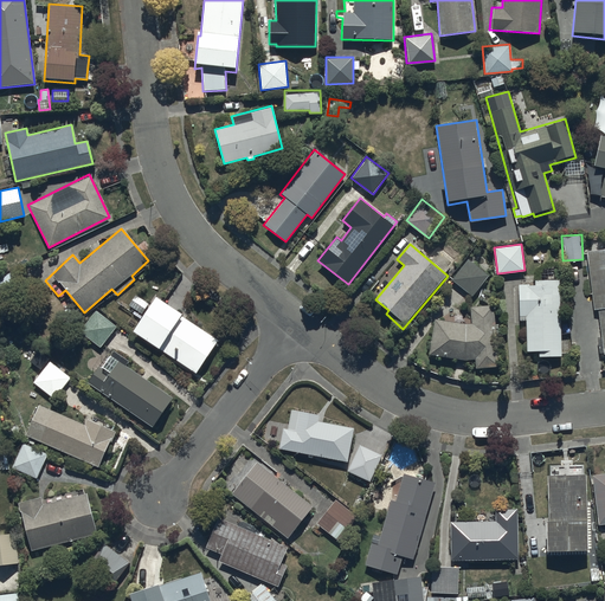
[(604,249),(586,251),(593,309),(596,309),(603,355),(604,354),(604,249)]
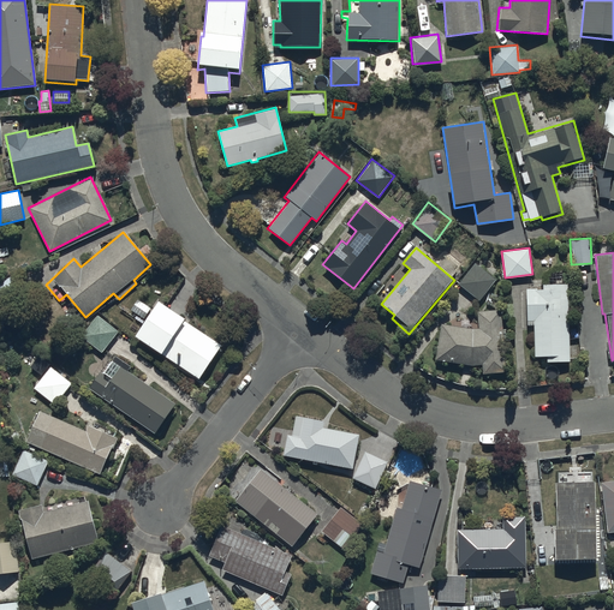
[(480,299),(495,277),(474,262),(458,283),(480,299)]
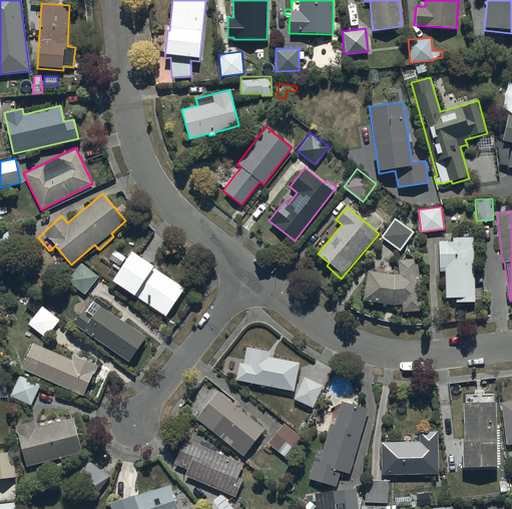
[(453,241),(438,241),(439,268),(445,268),(446,298),(455,298),(455,303),(475,302),(473,237),(453,238),(453,241)]
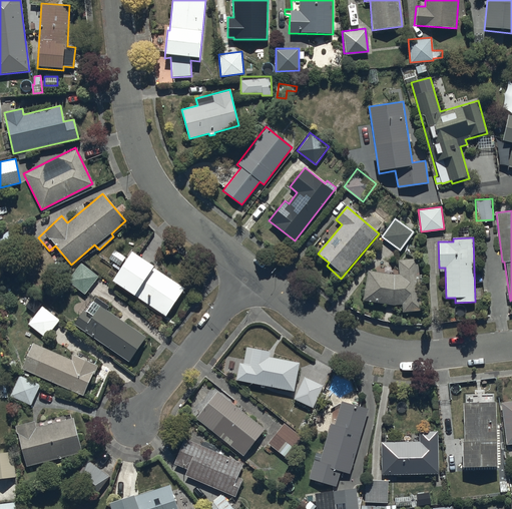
[(125,258),(114,249),(109,257),(120,265),(125,258)]
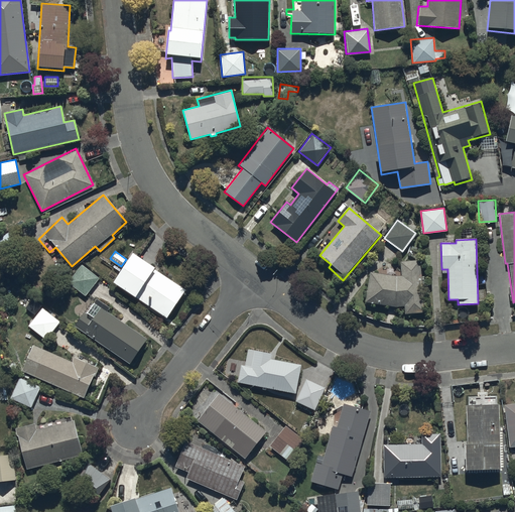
[(185,289),(132,255),(113,285),(166,318),(185,289)]
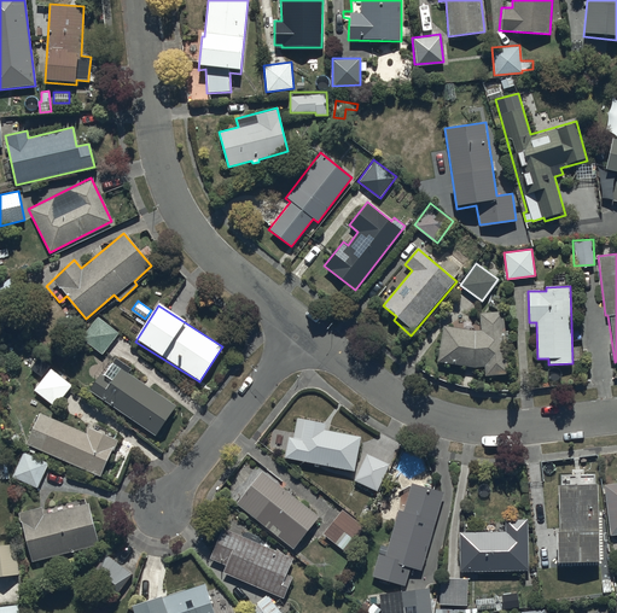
[(481,330),(443,325),(437,361),(475,367),(484,366),(484,377),(507,375),(504,310),(479,313),(481,330)]
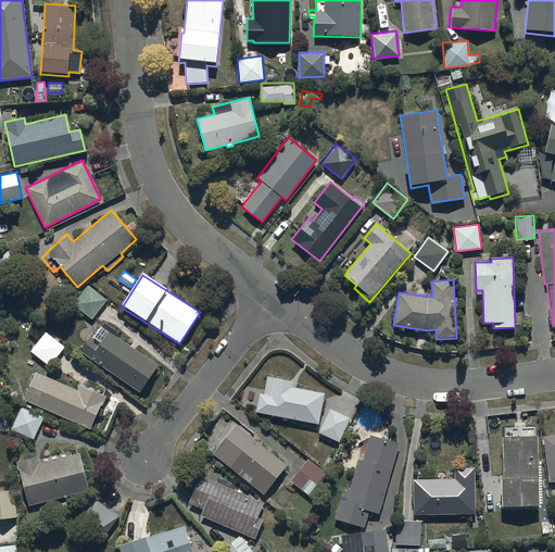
[(106,299),(87,284),(73,303),(92,318),(106,299)]
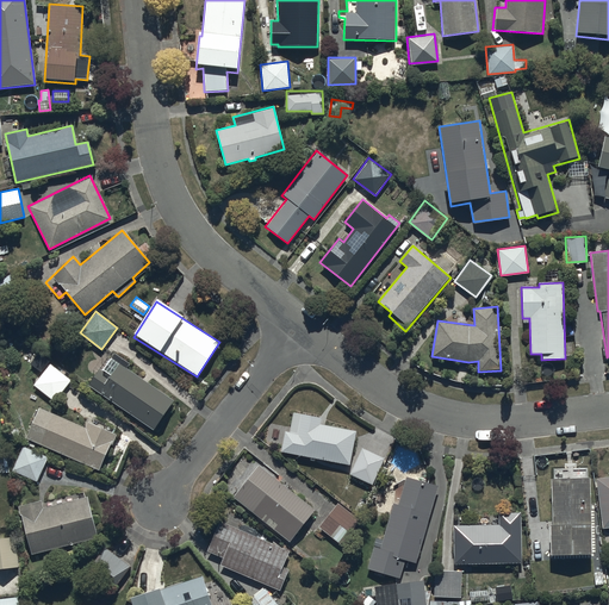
[(154,431),(172,400),(126,368),(129,365),(115,355),(104,372),(98,368),(87,385),(154,431)]
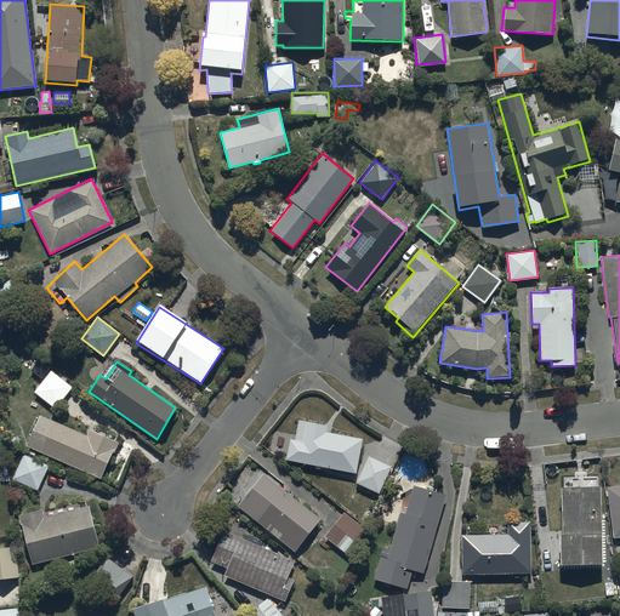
[(55,405),(72,382),(50,365),(33,388),(55,405)]
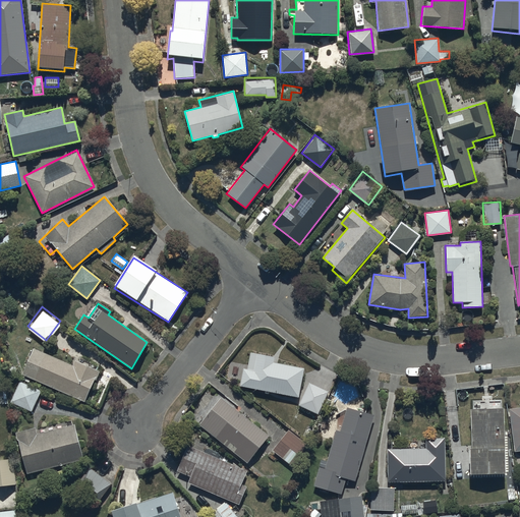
[(72,362),(33,345),(22,371),(84,398),(99,367),(75,356),(72,362)]
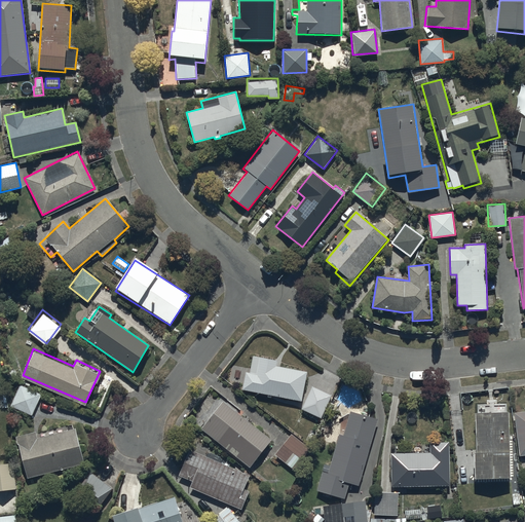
[(301,401),(306,372),(275,367),(276,361),(252,357),(249,373),(245,372),(241,390),(301,401)]
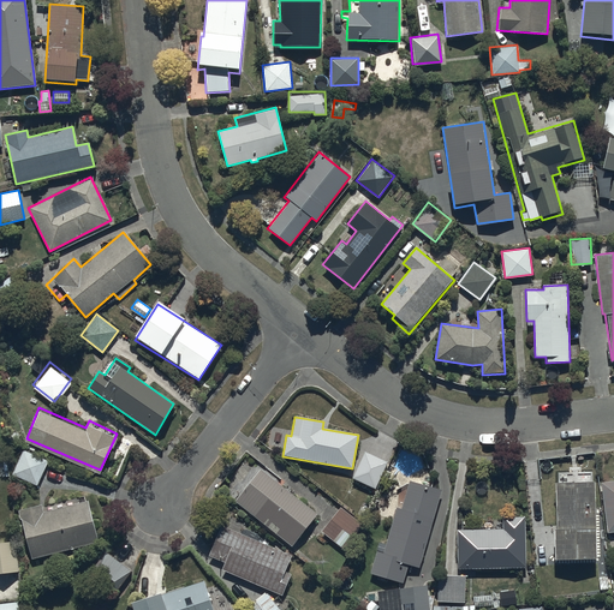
[(47,455),(23,446),(12,471),(36,482),(47,455)]
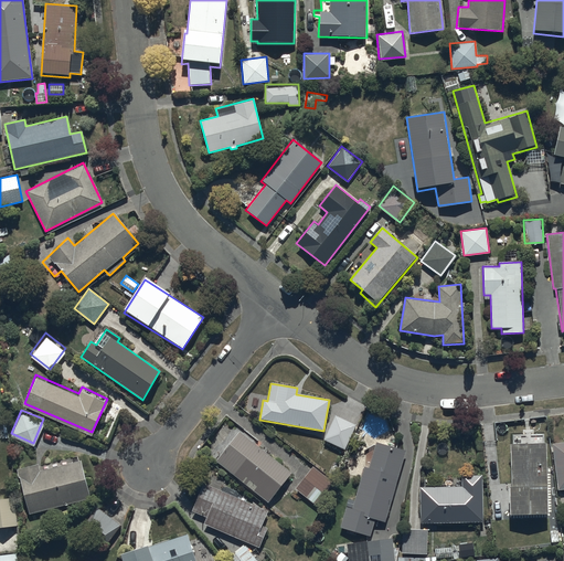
[(353,424),(339,417),(328,440),(342,446),(349,433),(353,424)]
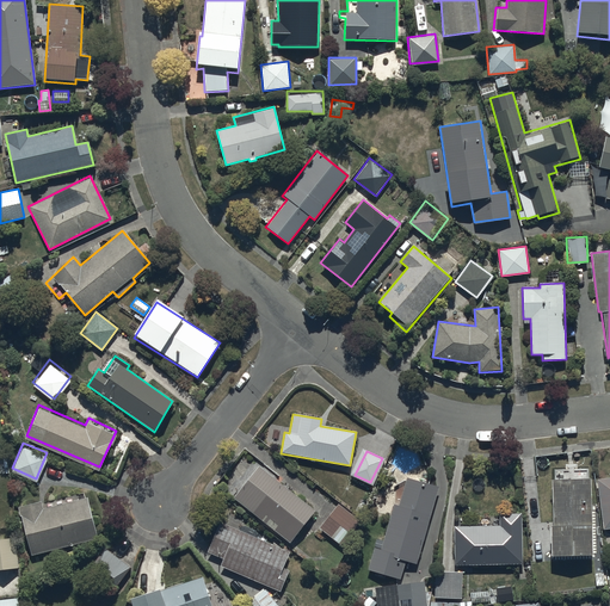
[(315,512),(258,467),(233,498),(289,543),(315,512)]
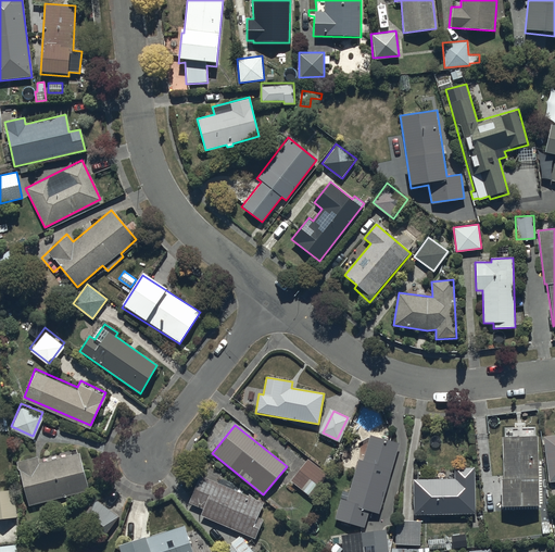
[(378,514),(399,443),(368,435),(362,460),(358,459),(350,489),(343,487),(335,518),(364,527),(368,511),(378,514)]
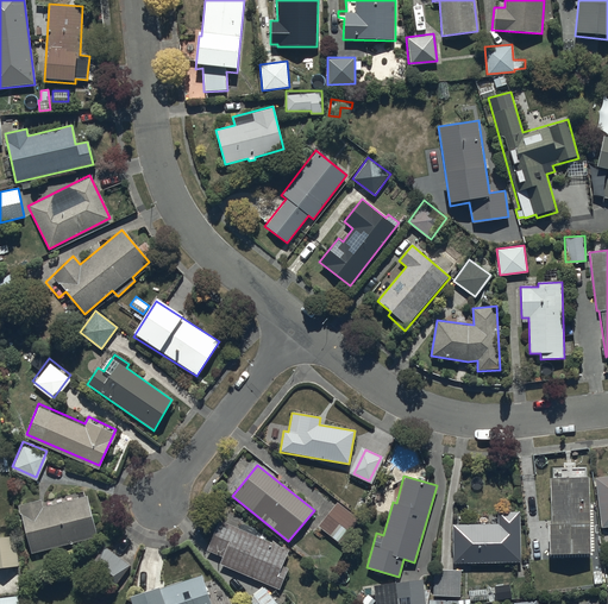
[(591,476),(550,476),(550,558),(591,558),(591,476)]
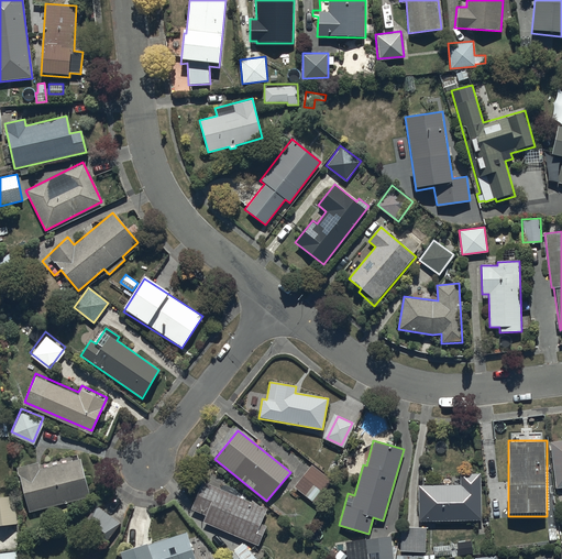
[(561,440),(550,442),(555,488),(561,485),(561,440)]
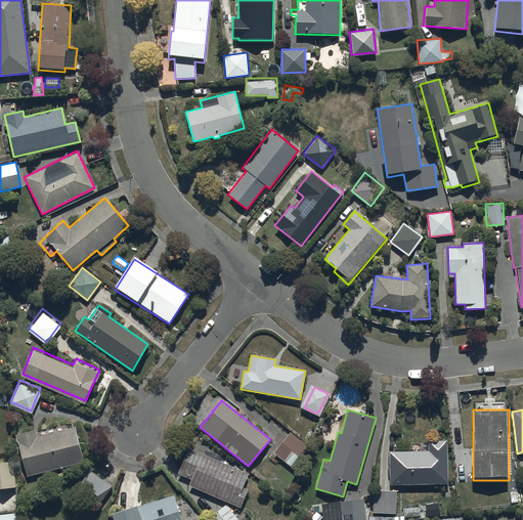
[(84,462),(74,426),(39,436),(37,431),(19,436),(20,441),(17,442),(27,477),(84,462)]
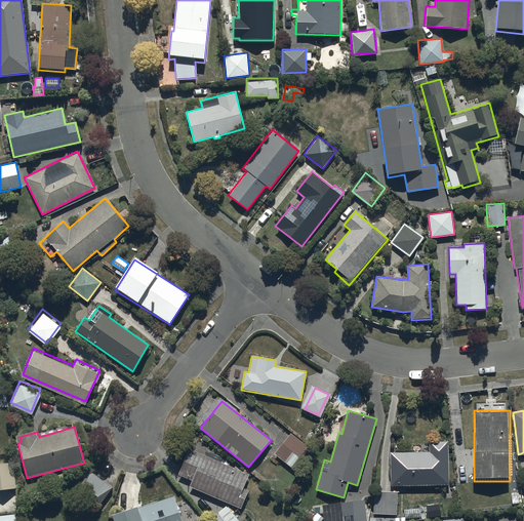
[(313,451),(290,433),(274,453),(296,472),(313,451)]
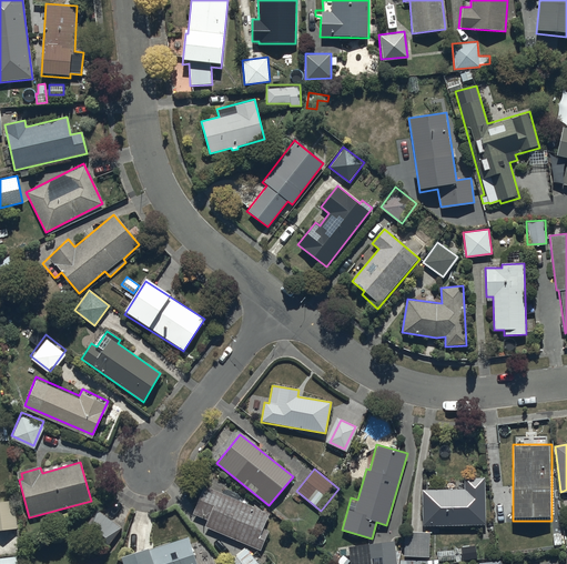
[(485,481),(464,481),(464,489),(422,489),(423,525),(485,525),(485,481)]
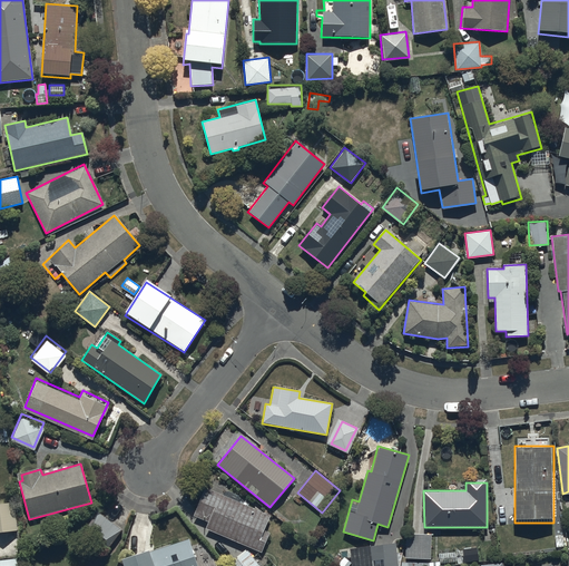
[(265,529),(271,513),(209,487),(196,516),(208,521),(205,528),(262,552),(270,532),(265,529)]
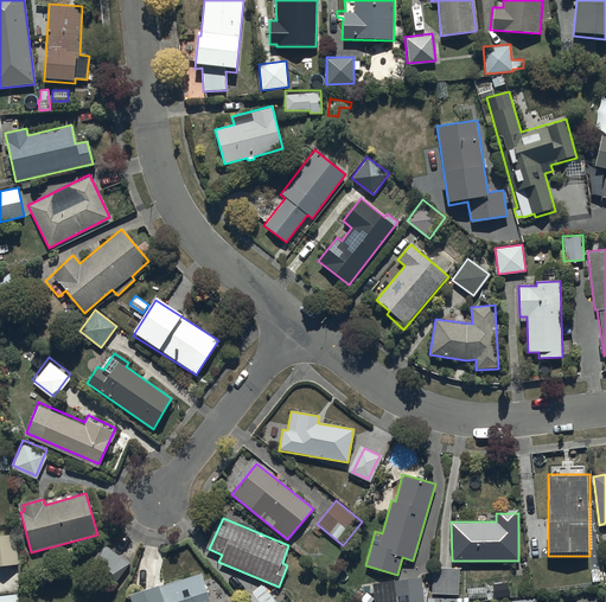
[(13,530),(0,531),(0,563),(17,562),(13,530)]
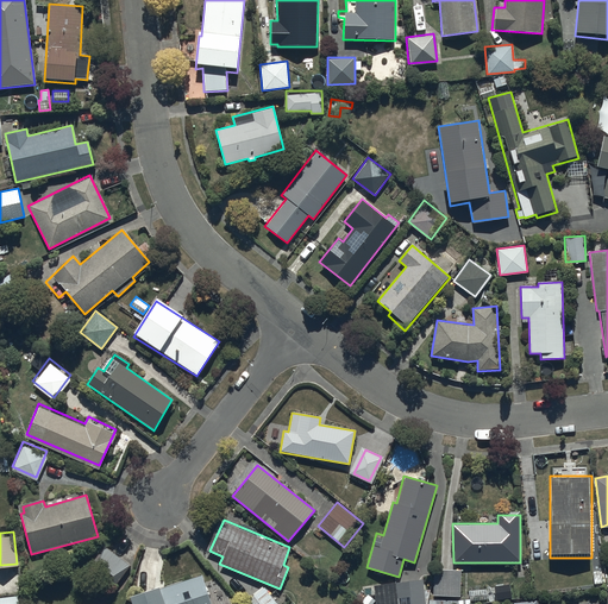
[(126,546),(118,540),(111,549),(106,546),(88,567),(112,586),(130,565),(118,557),(126,546)]
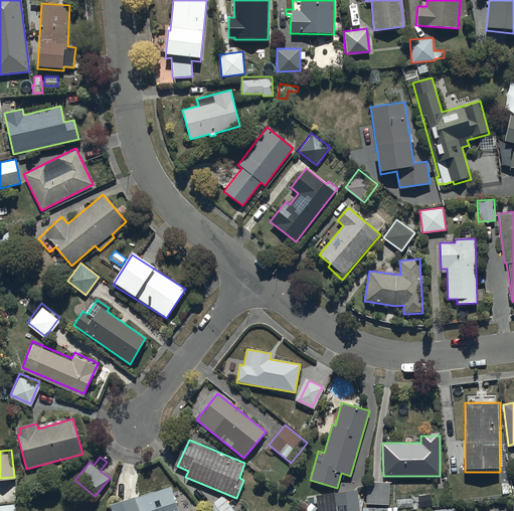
[(388,505),(389,482),(366,481),(365,504),(388,505)]
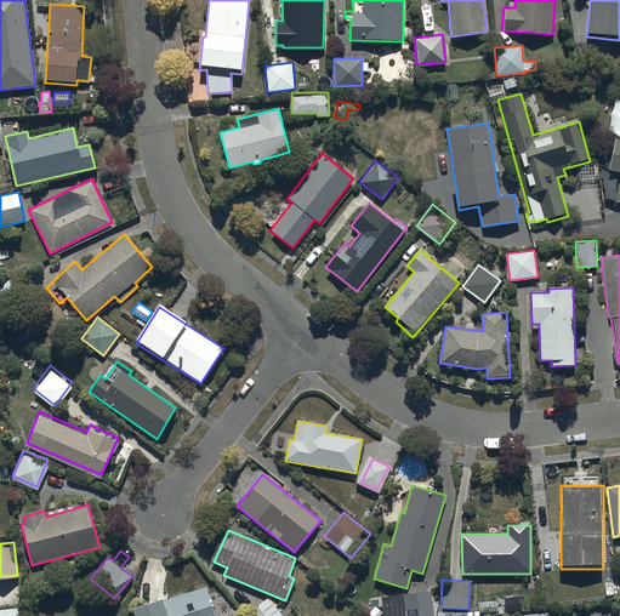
[(212,615),(204,587),(132,611),(132,615),(235,615),(233,615),(212,615)]
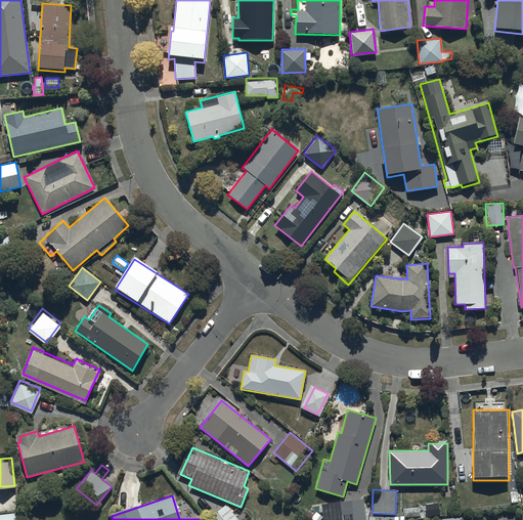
[(365,519),(364,499),(320,504),(322,519),(365,519)]
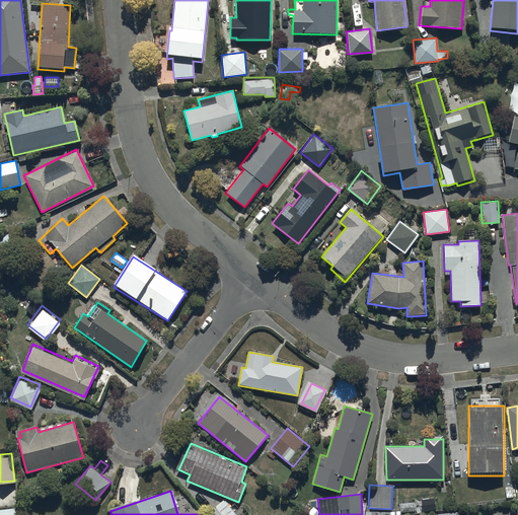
[(208,514),(235,514),(223,499),(206,513),(208,514)]
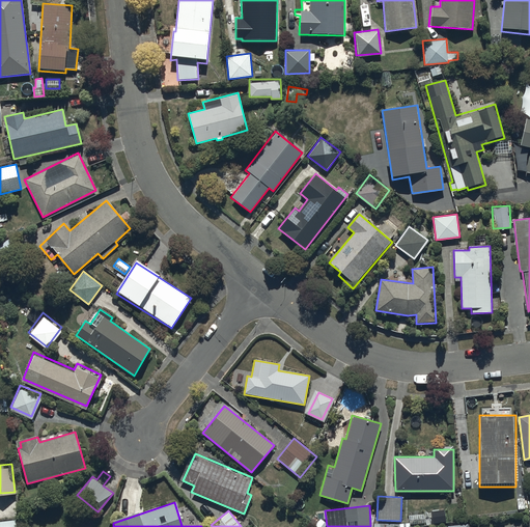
[(423,521),(423,512),(408,514),(409,522),(423,521)]
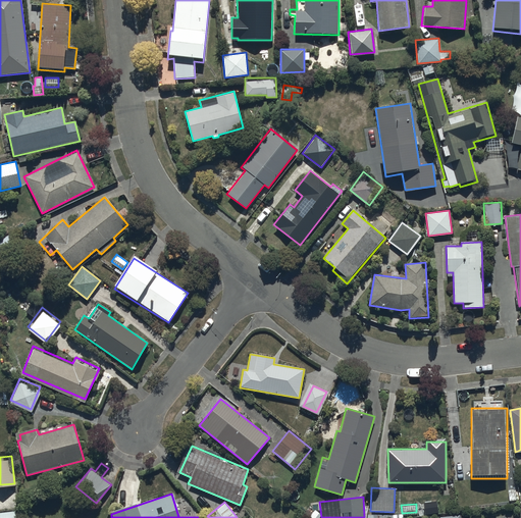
[(14,517),(13,507),(0,509),(0,517),(14,517)]
